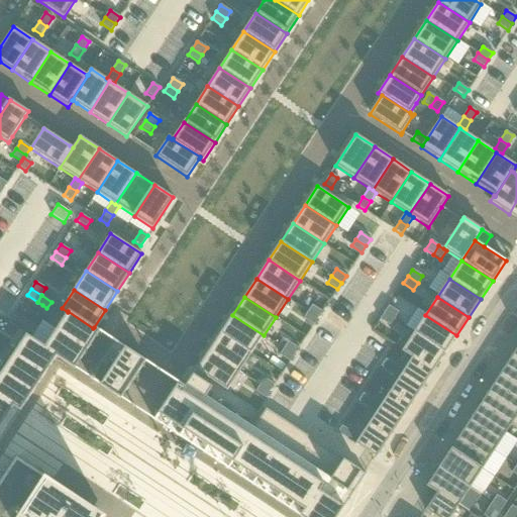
[(312,305),(308,312),(318,319),(322,312),(312,305)]
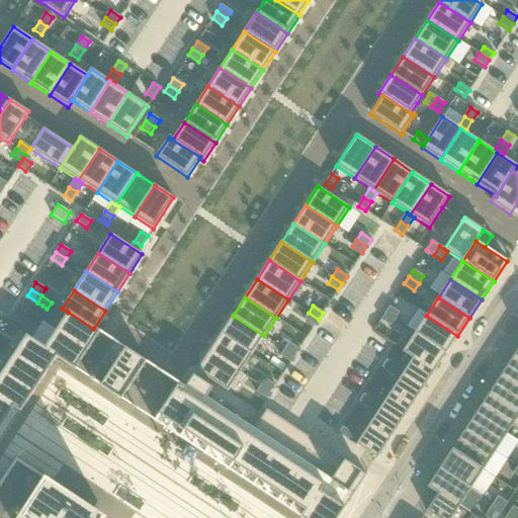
[(390,307),(384,314),(395,320),(400,313),(390,307)]
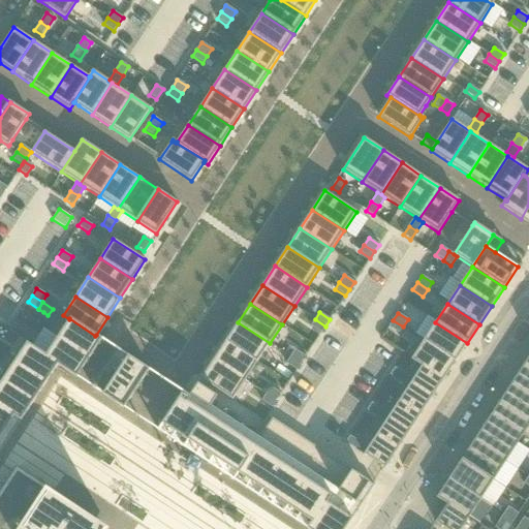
[(69,319),(57,337),(89,359),(102,339),(96,335),(95,336),(69,318),(69,319)]
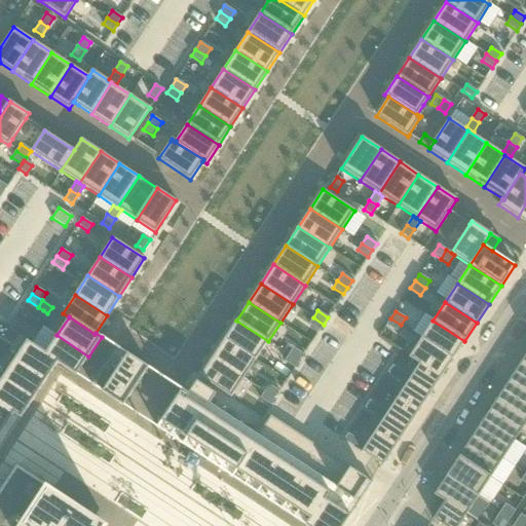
[(313,317),(308,325),(318,331),(324,325),(313,317)]
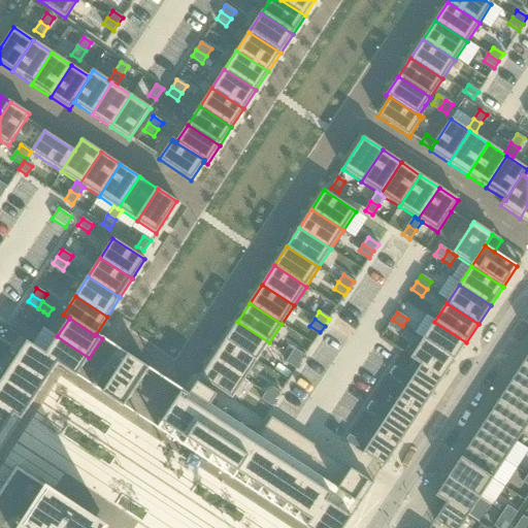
[(392,320),(388,326),(398,333),(402,326),(392,320)]
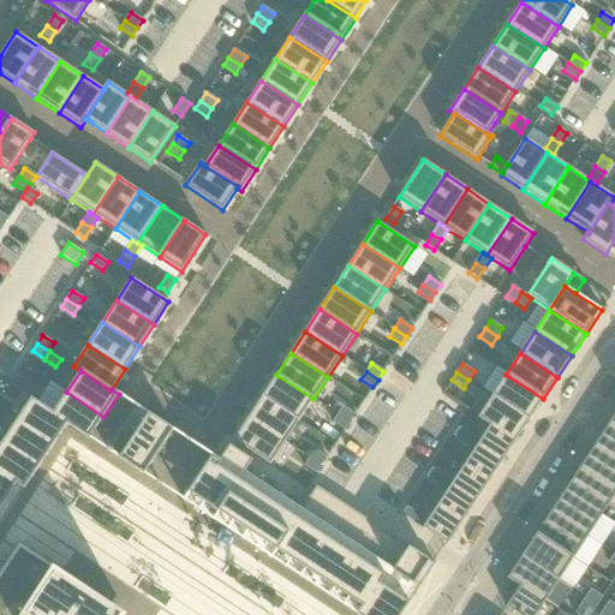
[(276,375),(262,396),(299,422),(314,399),(276,375)]
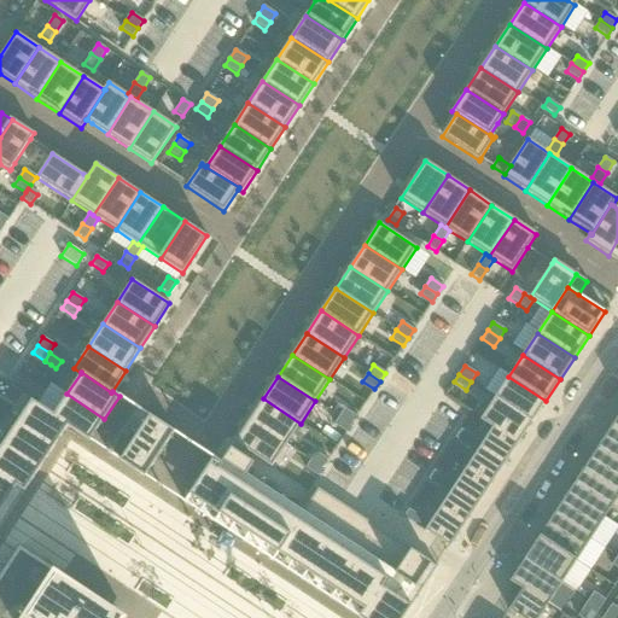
[(508,377),(494,398),(531,423),(546,401),(508,377)]
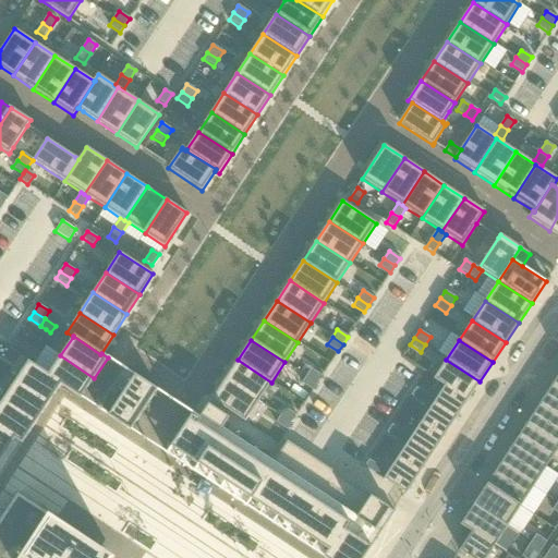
[(14,341),(9,349),(19,355),(24,347),(14,341)]
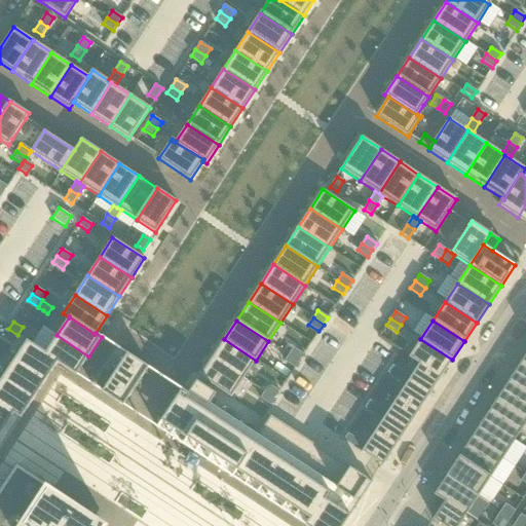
[(23,327),(17,335),(27,340),(31,333),(28,331),(23,327)]
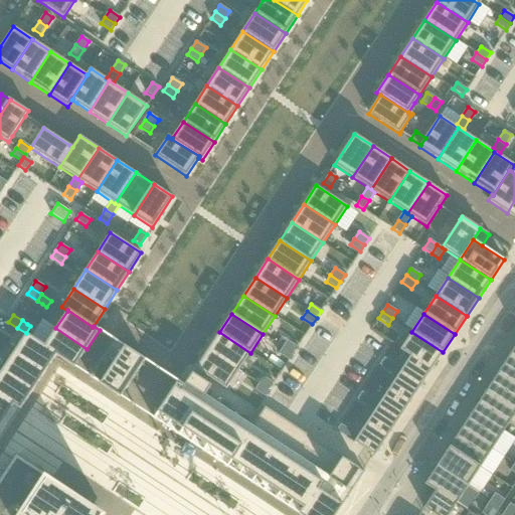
[(44,345),(44,346),(56,355),(55,356),(74,368),(87,349),(55,328),(44,345)]
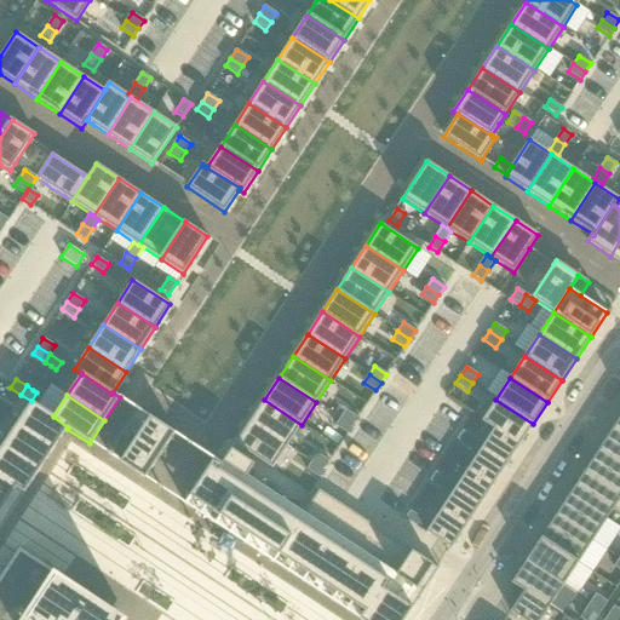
[(264,400),(250,423),(287,447),(302,425),(264,400)]
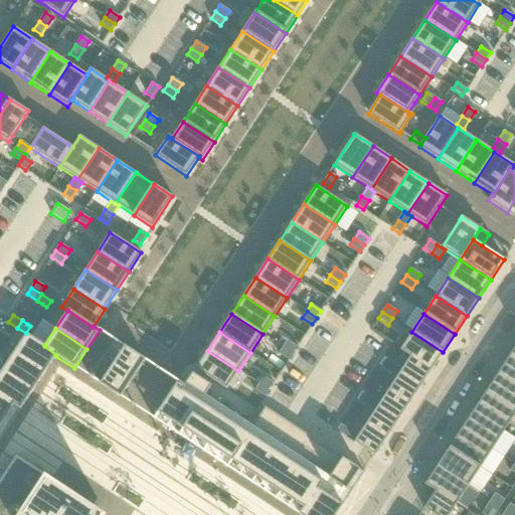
[(411,332),(399,350),(409,357),(431,370),(443,352),(411,332)]
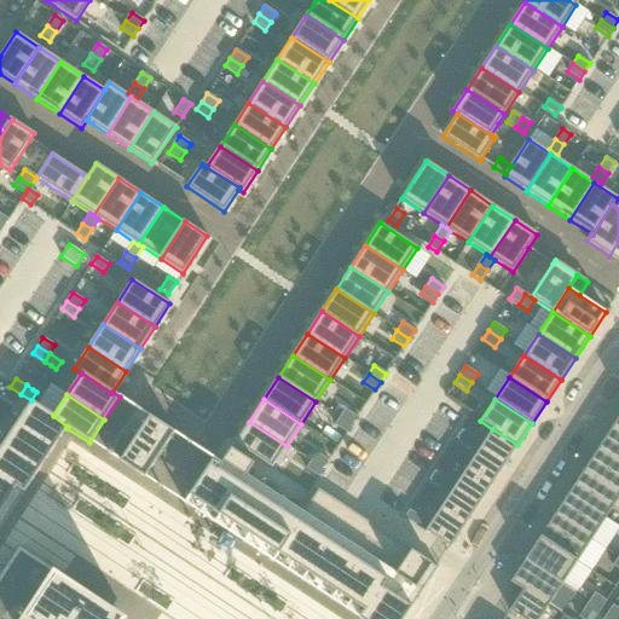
[(32,400),(17,422),(55,447),(67,428),(68,427),(53,416),(53,415),(32,400)]
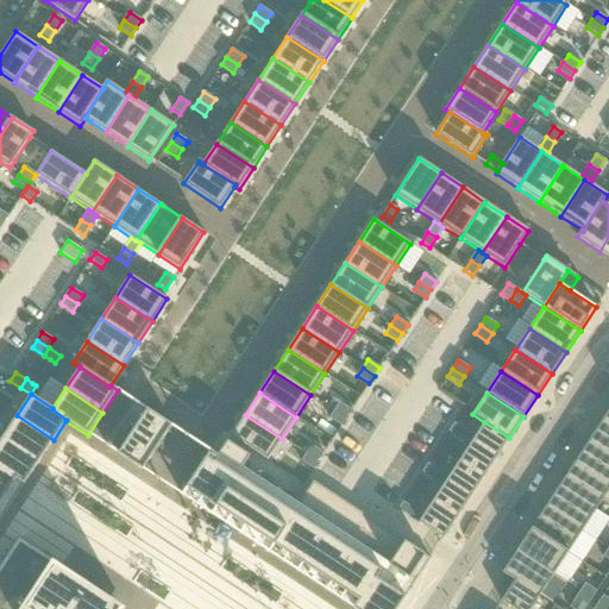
[(135,401),(120,424),(157,449),(171,426),(135,401)]
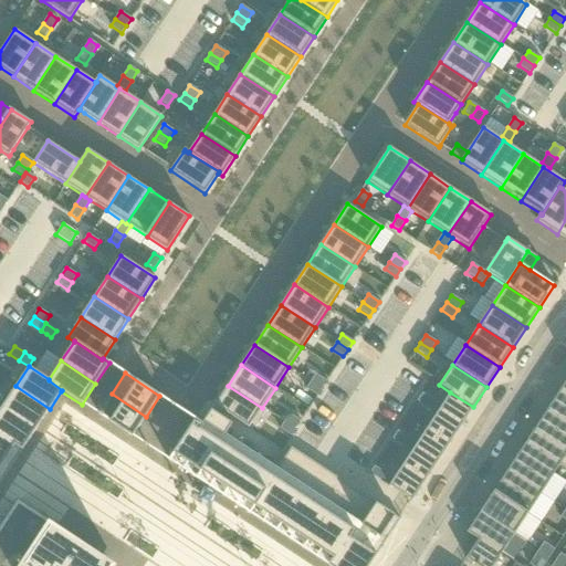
[(315,375),(311,381),(322,389),(326,381),(315,375)]
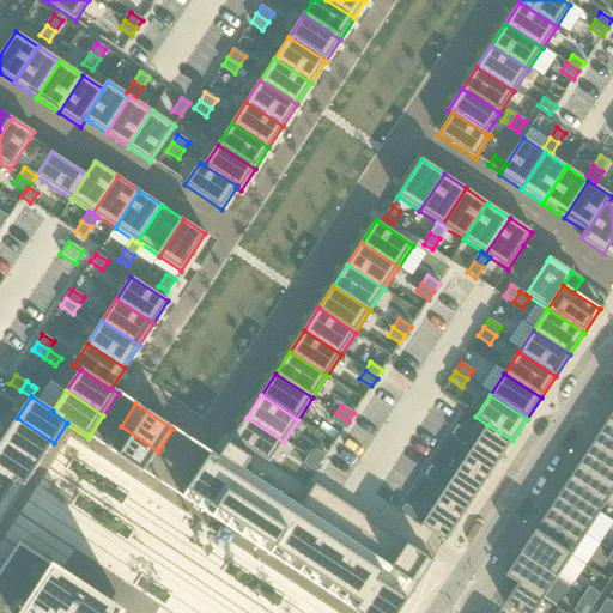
[(337,413),(331,422),(344,430),(349,422),(337,413)]
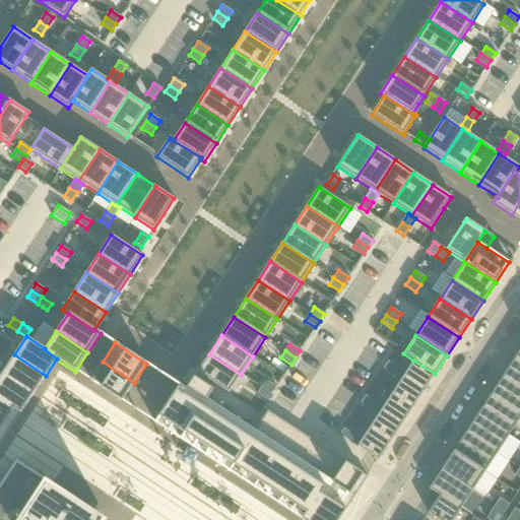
[(14,354),(2,374),(34,394),(46,376),(14,354)]
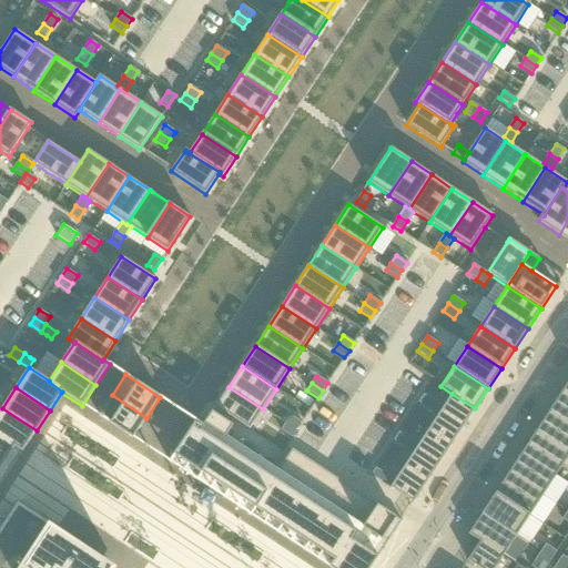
[(229,387),(215,407),(250,429),(263,409),(229,387)]
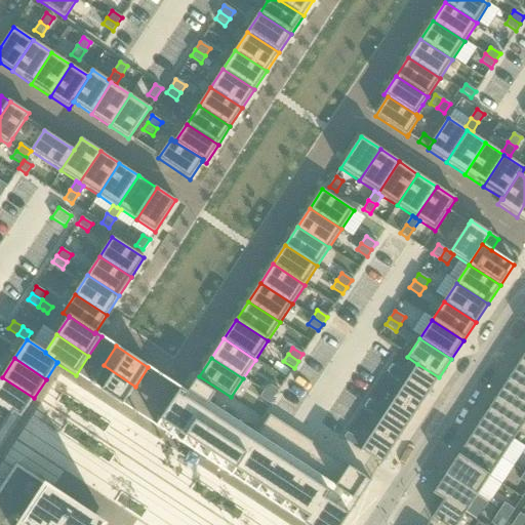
[(524,367),(519,363),(507,381),(524,394),(524,367)]
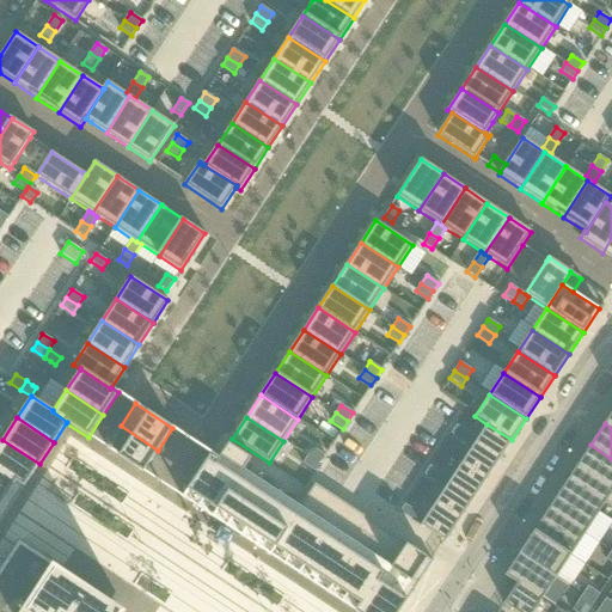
[(477,439),(473,445),(499,460),(512,440),(487,424),(477,439)]
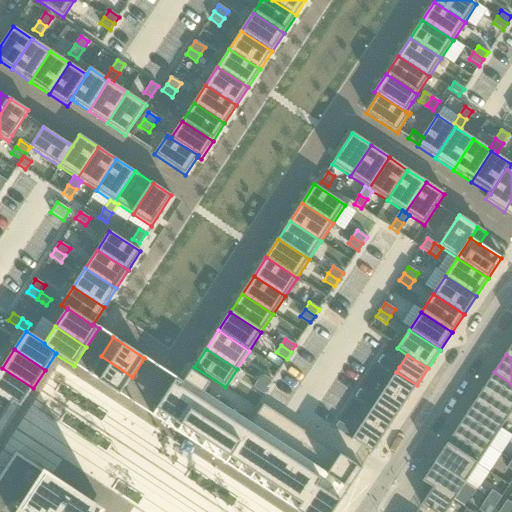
[(101,356),(89,375),(120,395),(132,377),(101,356)]
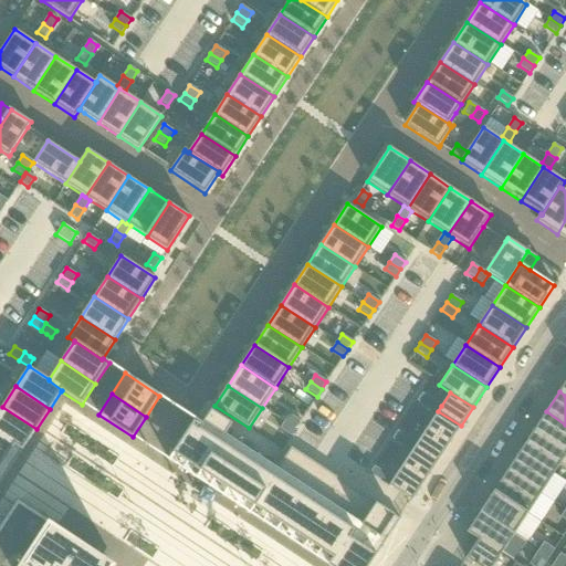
[(422,394),(417,401),(426,408),(431,399),(422,394)]
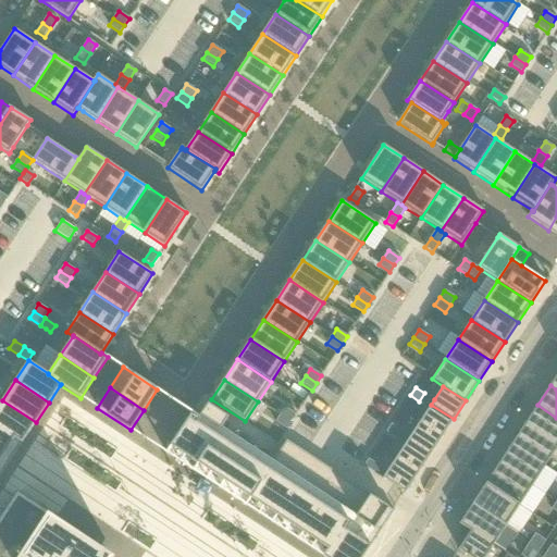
[(424,393),(419,401),(429,408),(431,405),(434,399),(424,393)]
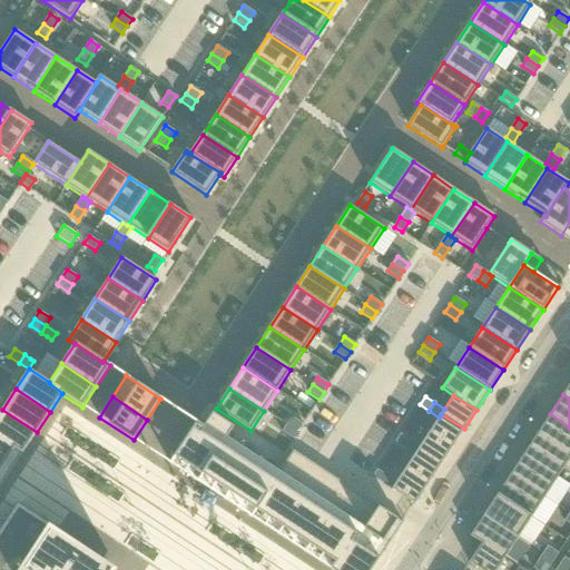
[(2,410),(0,412),(0,435),(23,452),(37,432),(2,410)]
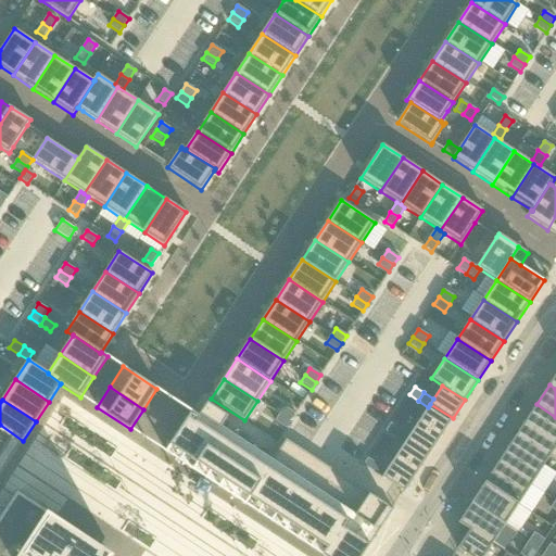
[(127,475),(143,452),(68,401),(38,446),(52,456),(65,439),(84,451),(74,465),(100,483),(113,465),(127,475)]
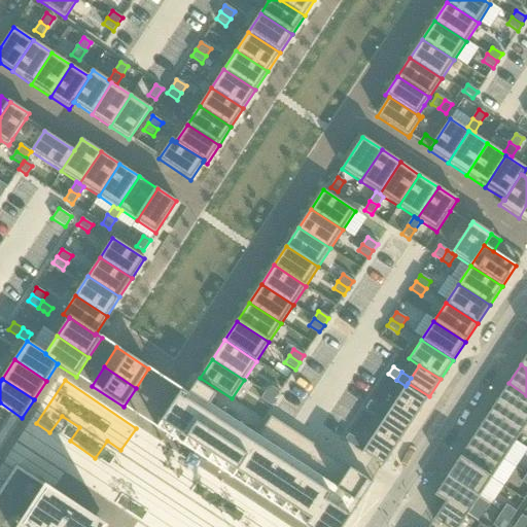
[(182,390),(156,429),(182,446),(210,405),(217,395),(197,382),(188,394),(182,390)]
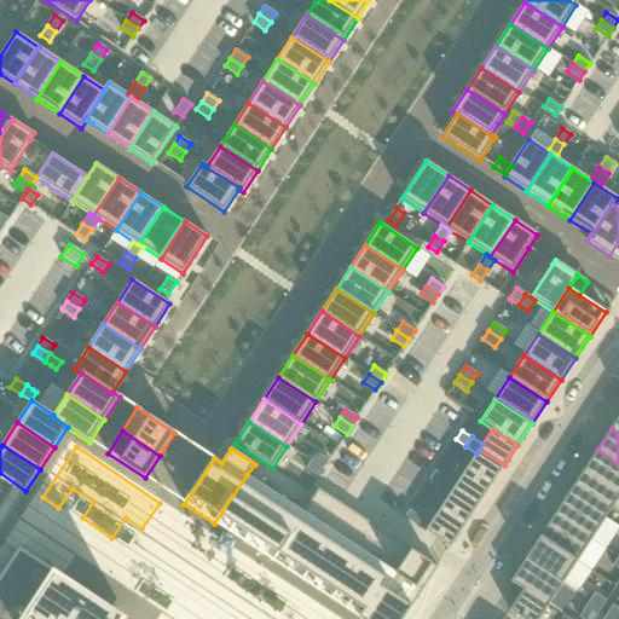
[(476,453),(466,470),(491,486),(504,466),(479,450),(476,453)]
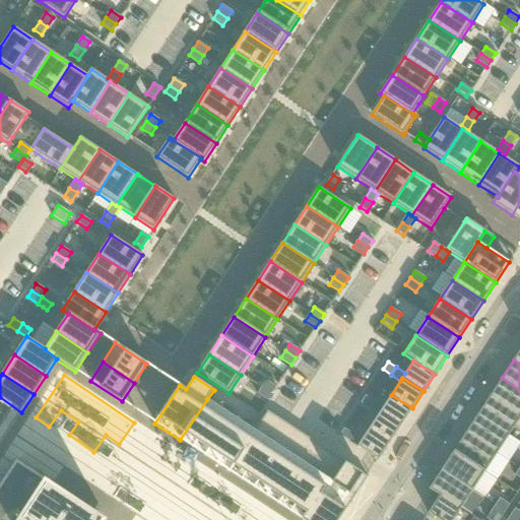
[(519,390),(502,378),(490,397),(519,416),(519,390)]
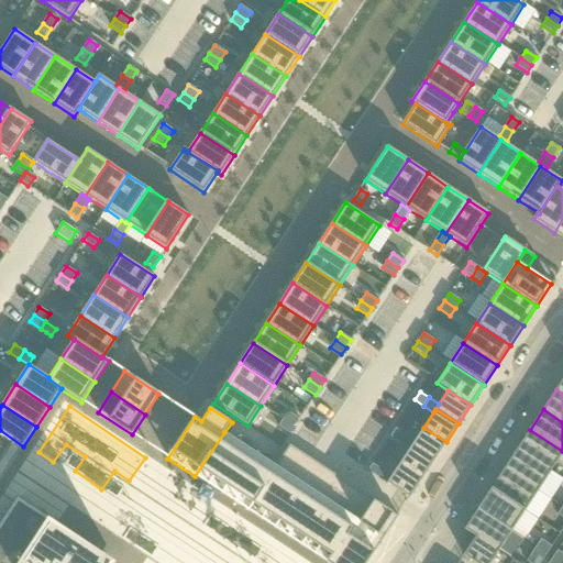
[(288,412),(283,419),(294,427),(299,419),(288,412)]
